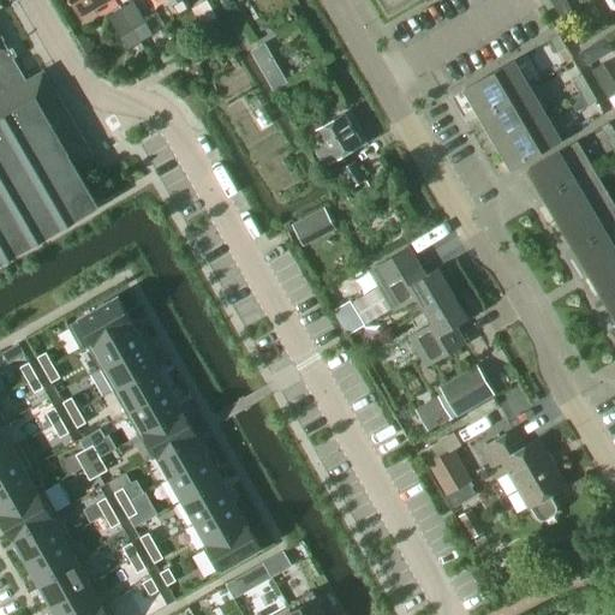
[(71,0),(79,16),(106,0),(71,0)]
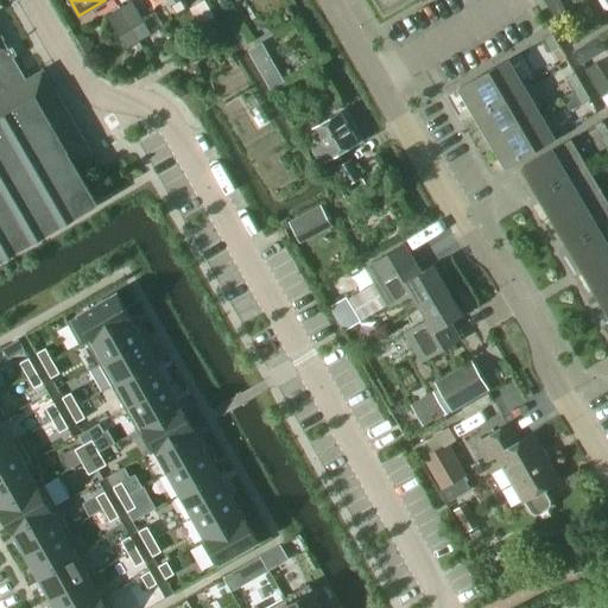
[(543,0),(551,12),(562,6),(558,0),(543,0)]
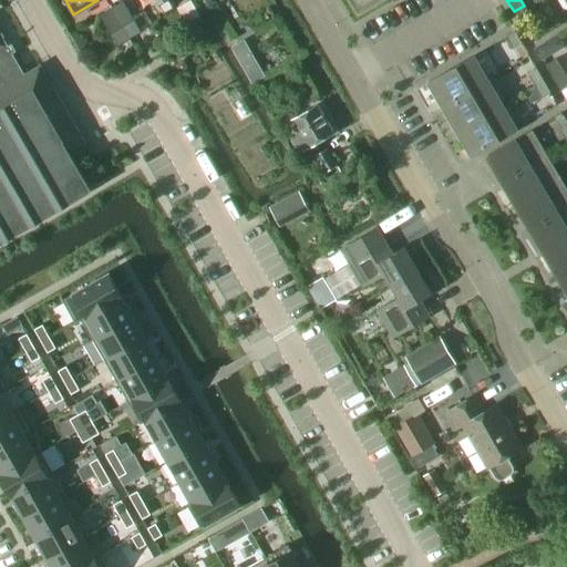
[(122,1),(111,8),(122,29),(133,22),(122,1)]
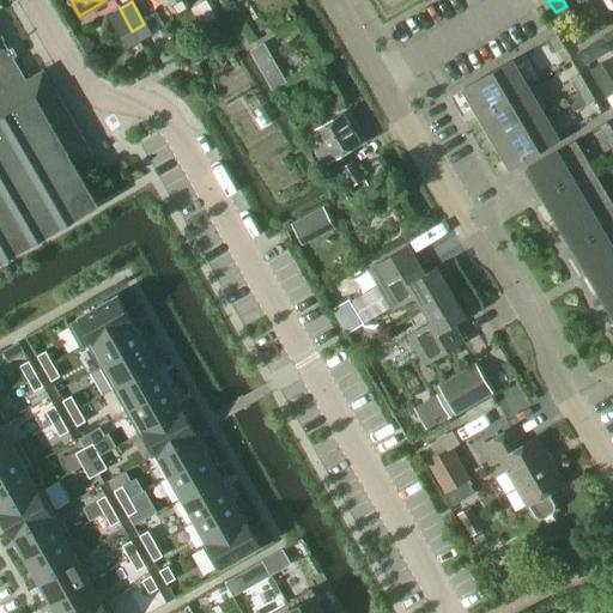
[(566,6),(556,12),(564,26),(575,20),(566,6)]
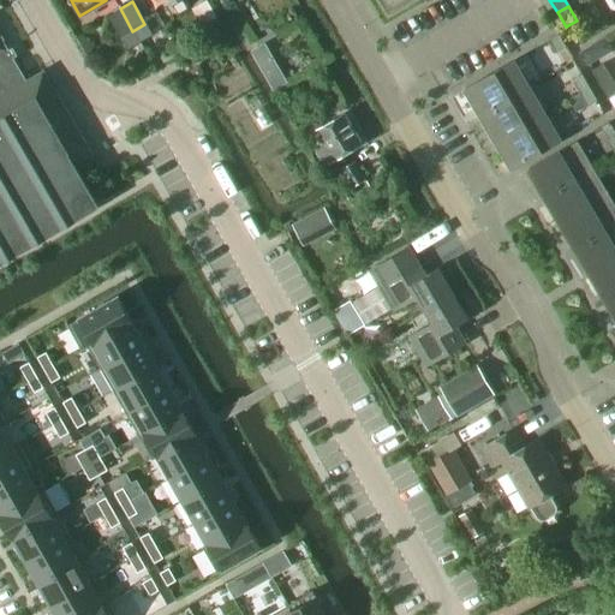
[(120,9),(106,17),(119,40),(132,31),(120,9)]
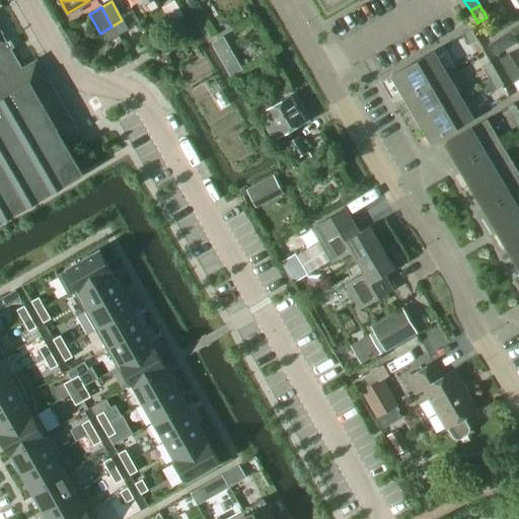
[(0,220),(82,172),(64,141),(79,132),(78,129),(71,117),(46,73),(38,60),(22,68),(0,28),(0,220)]
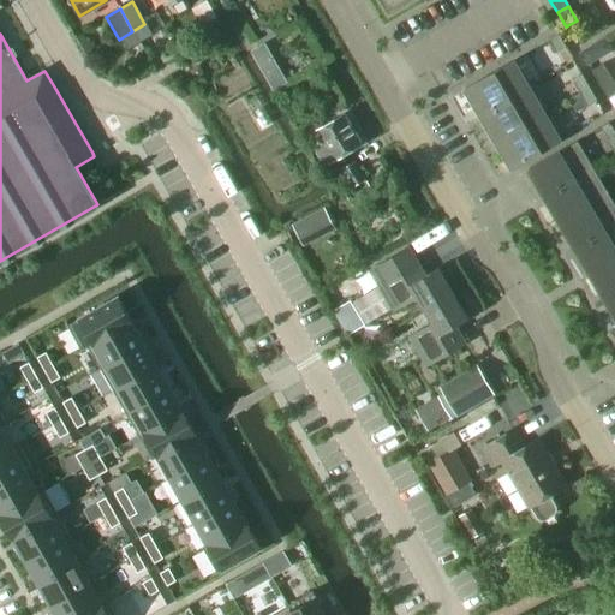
[(557,34),(548,40),(556,53),(566,47),(557,34)]
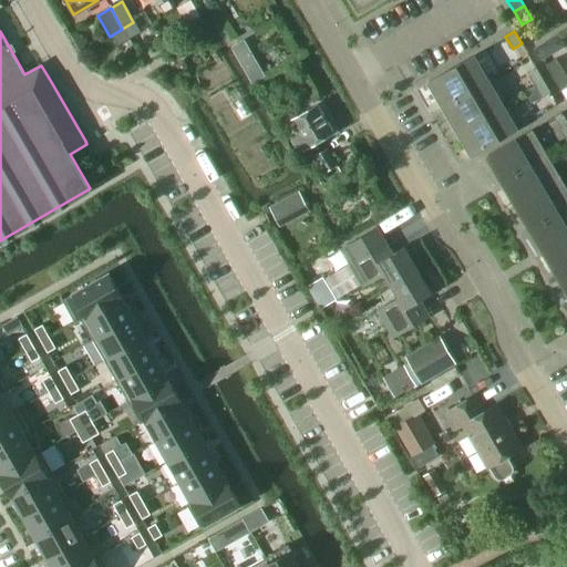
[(538,48),(544,58),(554,53),(548,42),(538,48)]
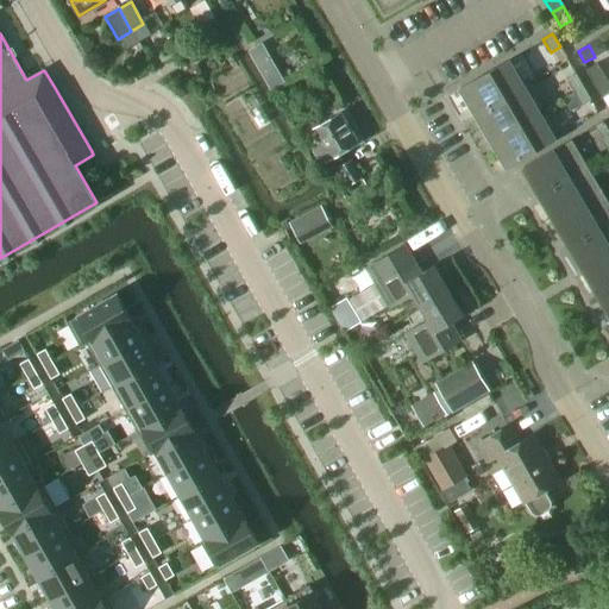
[(460,88),(476,114),(523,86),(508,60),(460,88)]
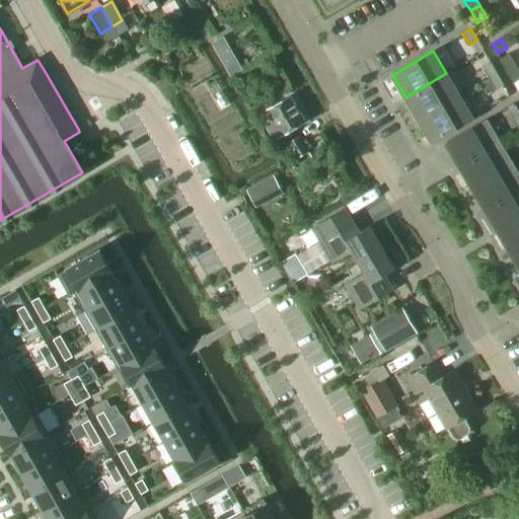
[(499,61),(507,72),(516,67),(509,55),(500,61),(499,61)]
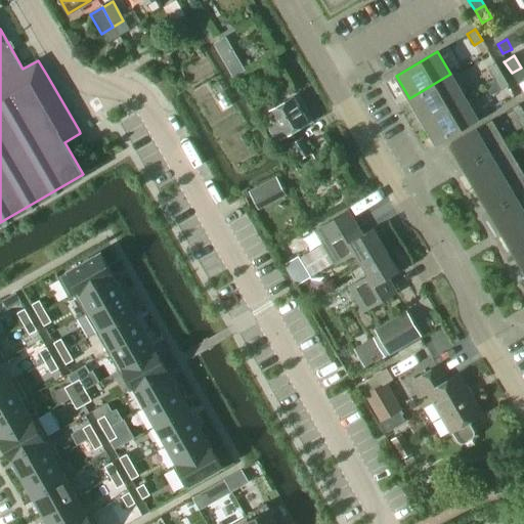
[(241,60),(229,67),(235,77),(246,71),(242,64),(241,60)]
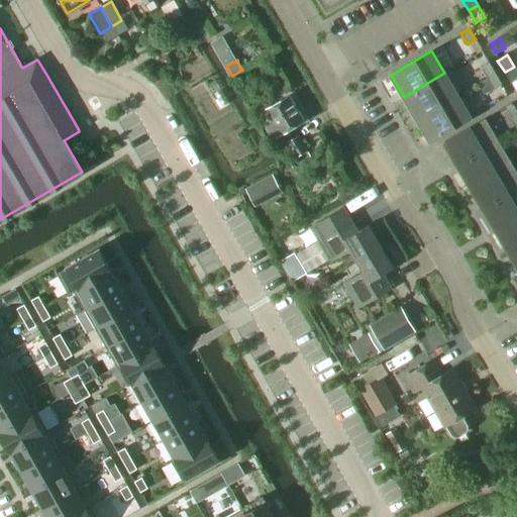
[(481,67),(487,78),(495,73),(489,62),(481,67)]
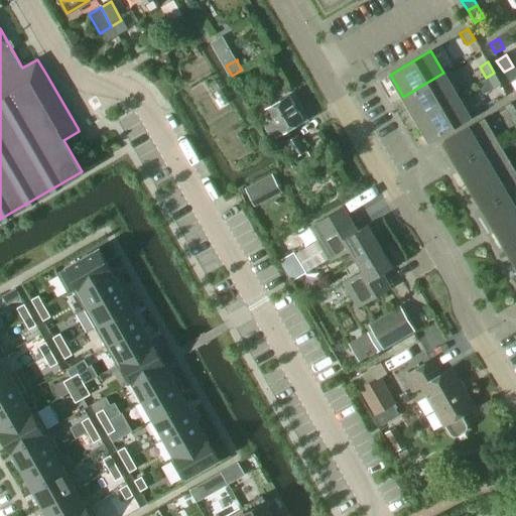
[(515,72),(513,67),(504,72),(510,84),(515,80),(515,72)]
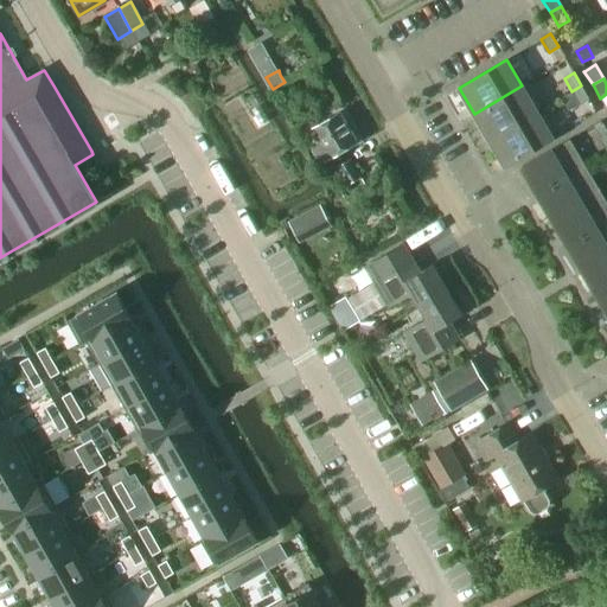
[(474,114),(490,140),(537,112),(522,85),(474,114)]
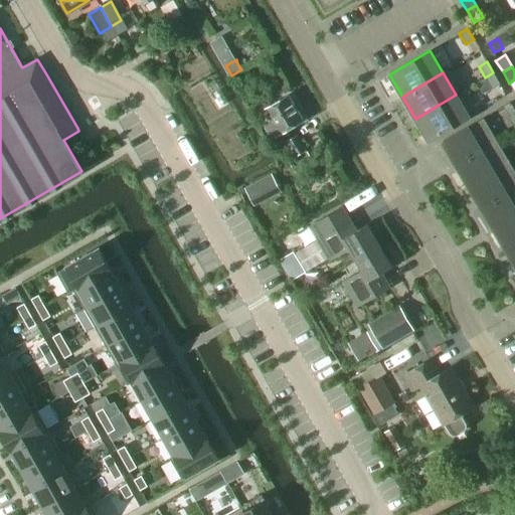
[(493,72),(485,77),(492,89),(500,83),(493,72)]
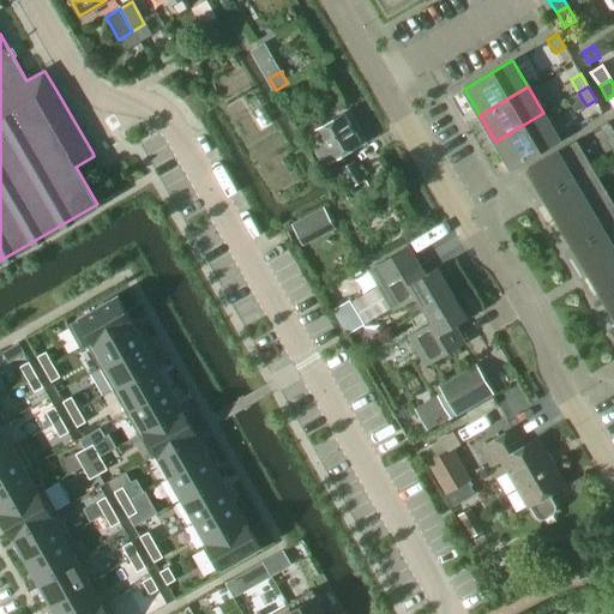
[(324,142),(315,146),(325,163),(333,158),(337,156),(361,142),(343,113),(315,128),(324,142)]
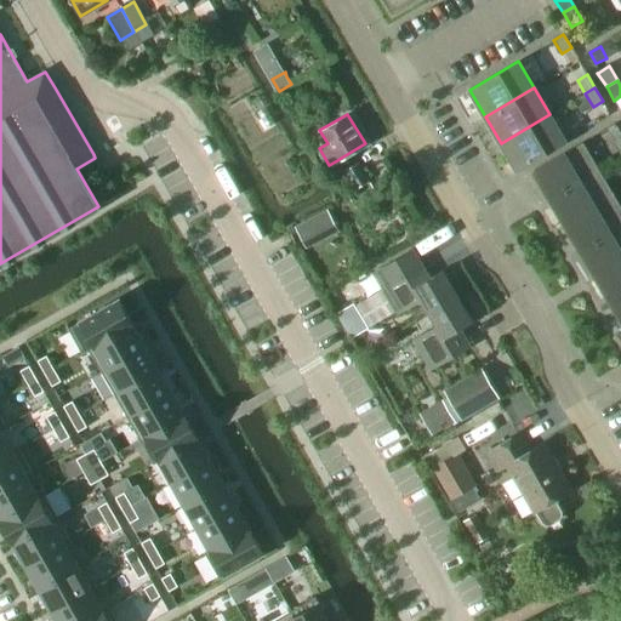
[(550,114),(501,143),(517,170),(565,142),(550,114)]
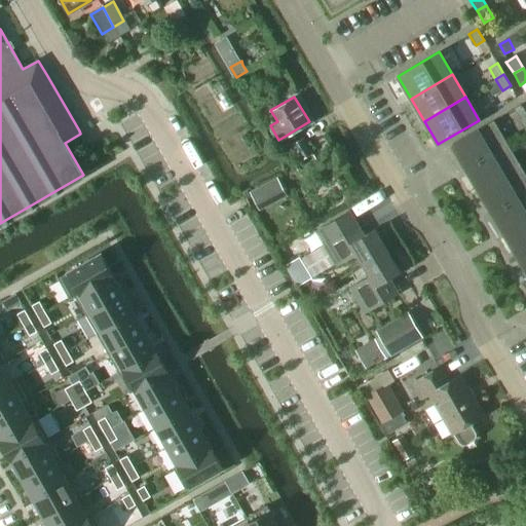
[(452,144),(465,167),(508,143),(494,120),(452,144)]
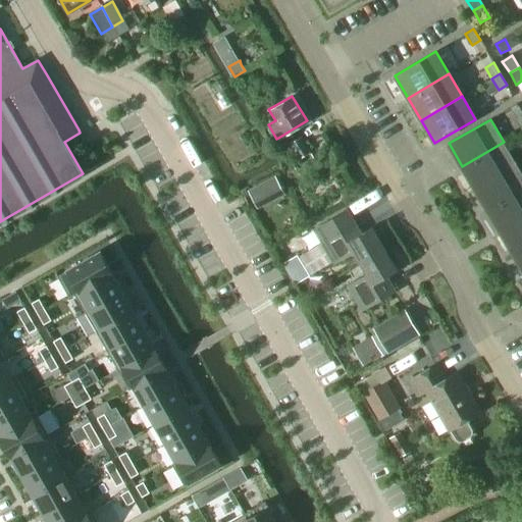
[(302,137),(290,144),(299,160),(311,153),(302,137)]
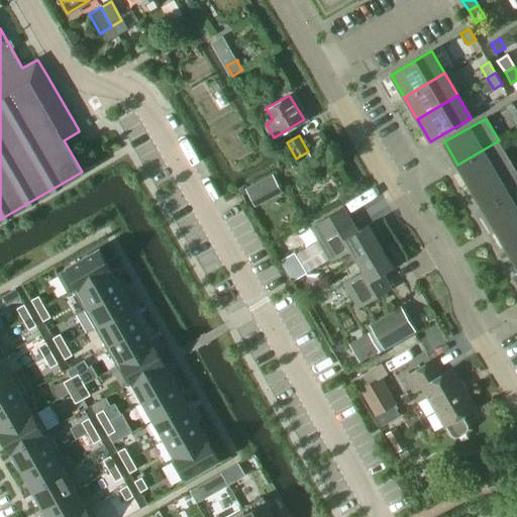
[(457,165),(471,187),(511,163),(499,140),(457,165)]
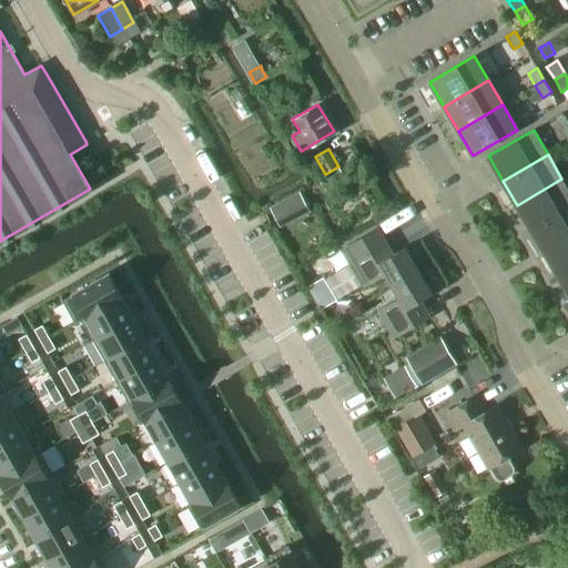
[(517,205),(531,229),(567,206),(567,189),(561,179),(517,205)]
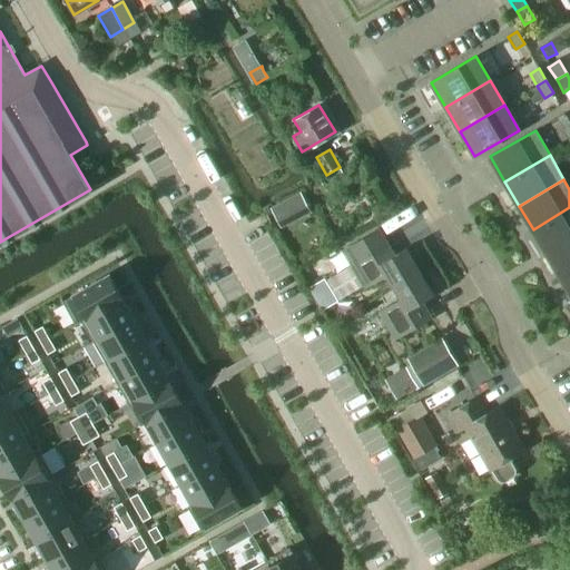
[(281,202),(271,206),(274,213),(279,224),(292,218),(282,200),(281,202)]
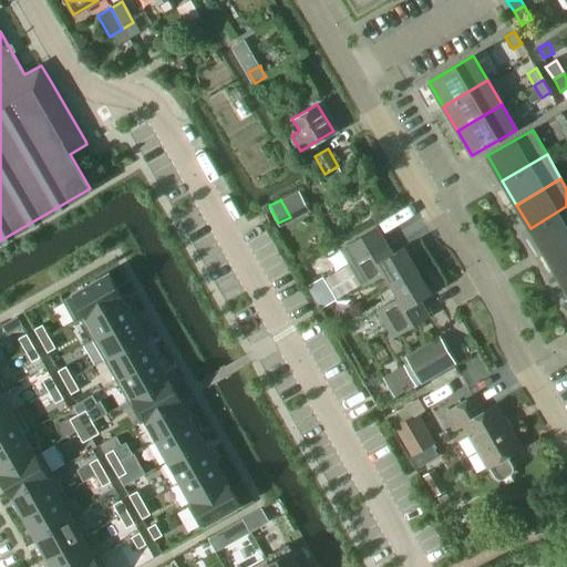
[(566,206),(531,228),(545,253),(566,239),(566,206)]
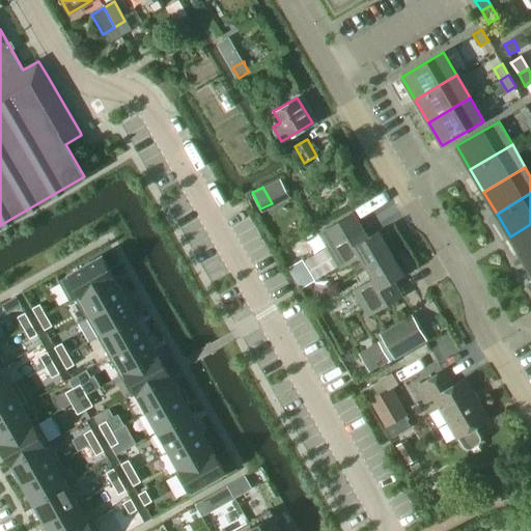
[(360,257),(366,268),(396,250),(386,233),(381,236),(379,231),(367,239),(353,214),(319,233),(339,269),(360,257)]
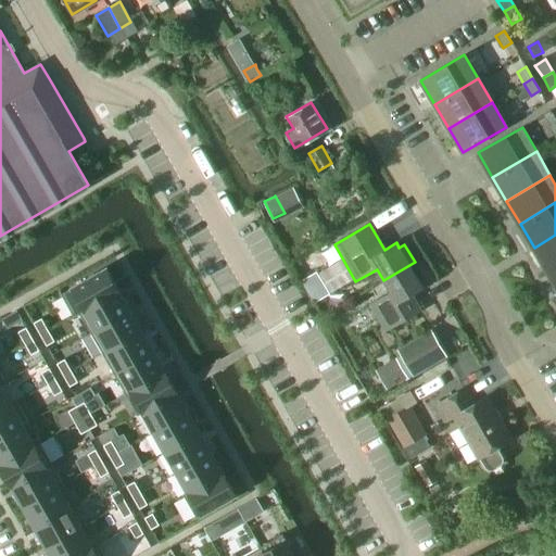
[(555,235),(534,248),(547,272),(555,266),(555,235)]
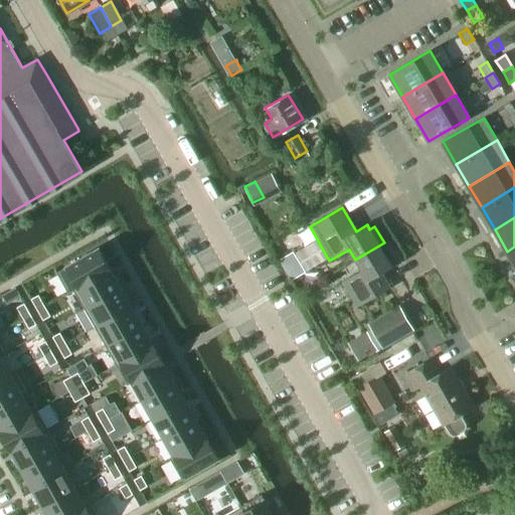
[(384,242),(355,260),(361,271),(342,282),(357,308),(390,288),(381,274),(391,267),(389,263),(394,261),(384,242)]
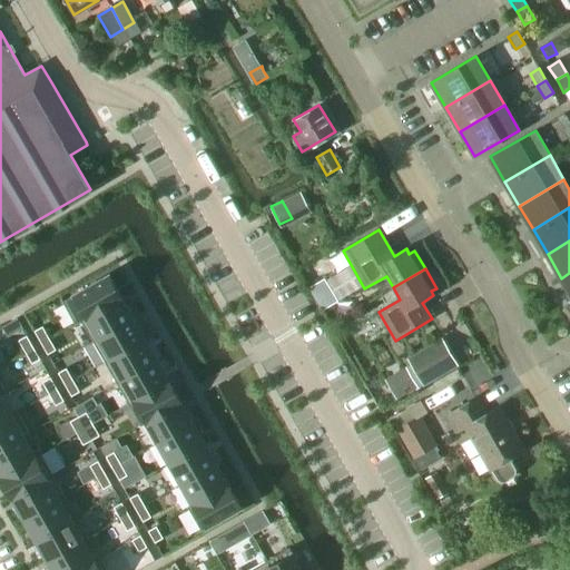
[(109,275),(62,301),(76,324),(82,321),(121,298),(109,275)]
